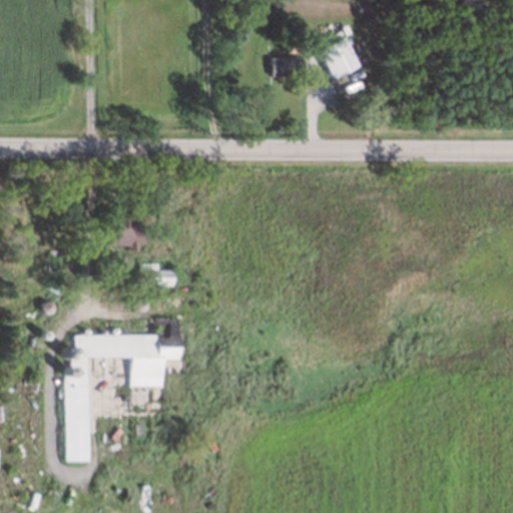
[(313,50),(337,39),(350,65),(326,77),(313,50)]
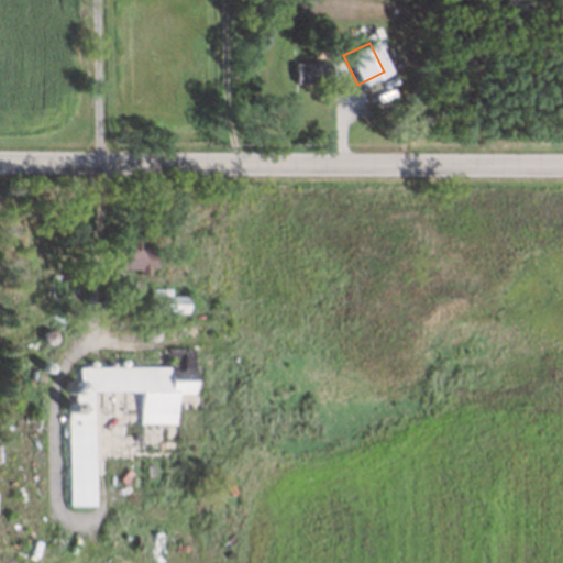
[(290,79),(290,63),(321,63),(321,79),(290,79)]
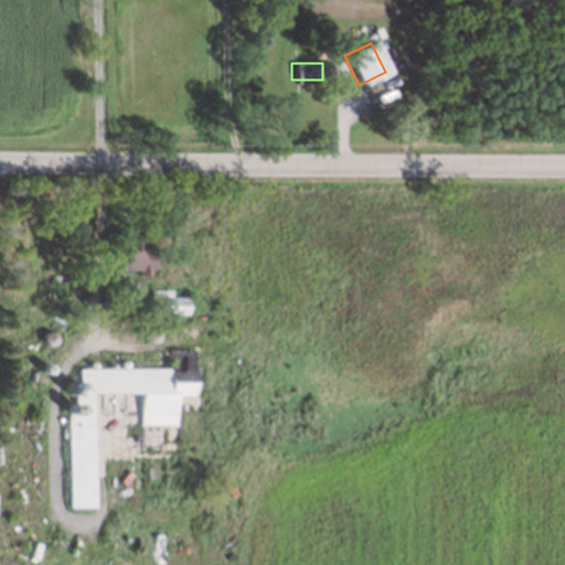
[(123,266),(113,266),(115,228),(139,230),(138,253),(134,253),(134,263),(123,263),(123,266)]
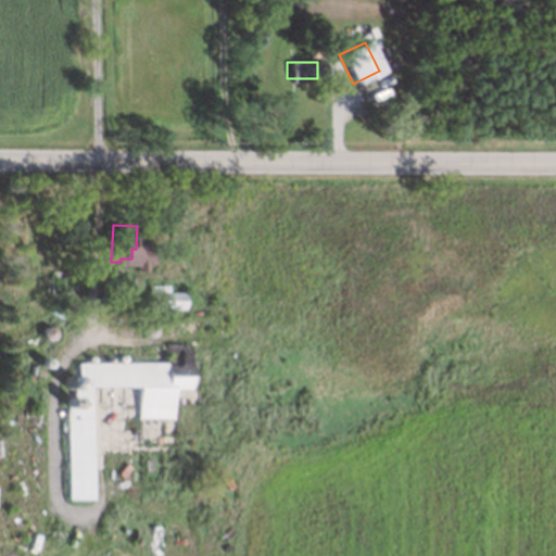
[(134,266),(135,250),(150,251),(150,260),(143,258),(143,267),(134,266)]
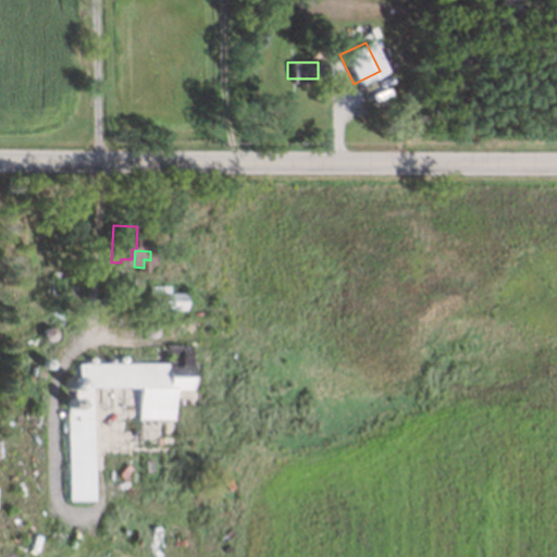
[(182,310),(144,309),(145,294),(151,294),(151,287),(163,287),(163,293),(183,293),(182,310)]
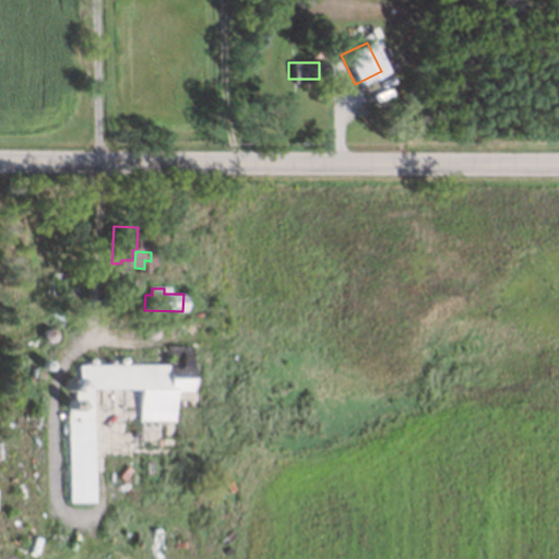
[(149,337),(145,336),(142,333),(142,329),(144,324),(147,322),(152,323),(155,325),(157,330),(154,335),(149,337)]
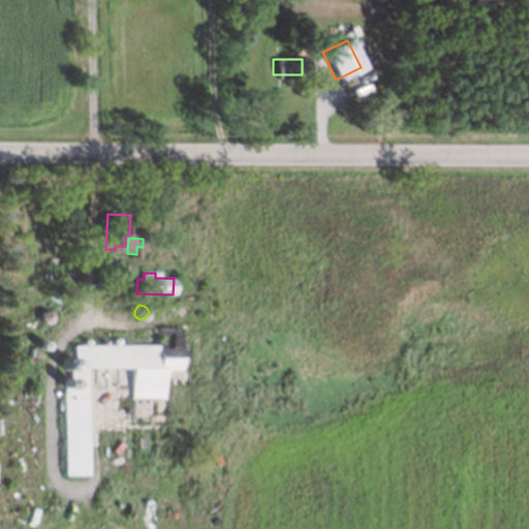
[(44,323),(40,322),(38,318),(37,314),(39,311),(43,309),(48,310),(51,312),(52,316),(50,321),(44,323)]
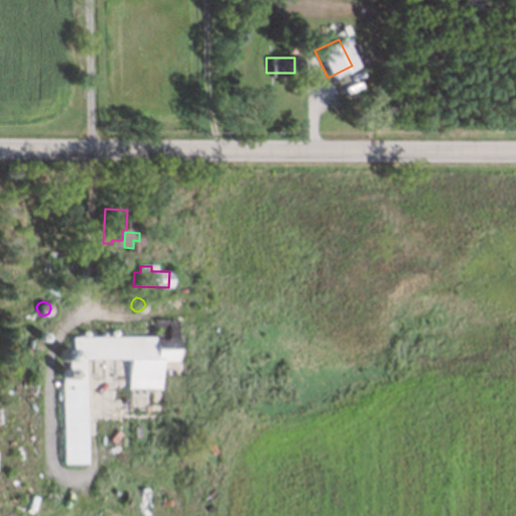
[(76,338),(76,378),(66,378),(67,466),(91,467),(90,362),(132,362),(132,381),(164,382),(164,363),(191,364),(191,323),(155,323),(156,338),(76,338)]
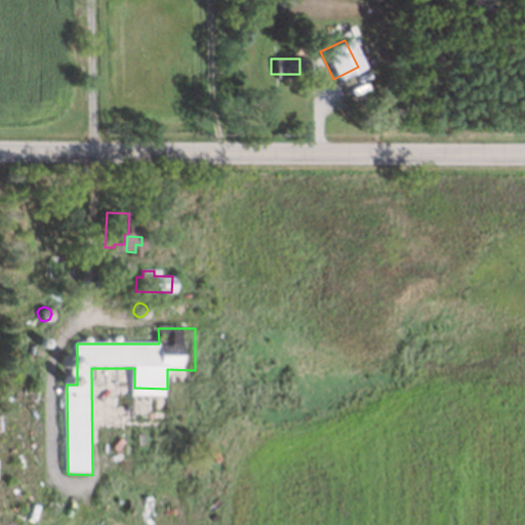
[(89,425),(98,427),(102,416),(111,416),(112,407),(117,407),(124,390),(120,391),(116,386),(106,382),(111,367),(104,365),(90,364),(89,425)]
